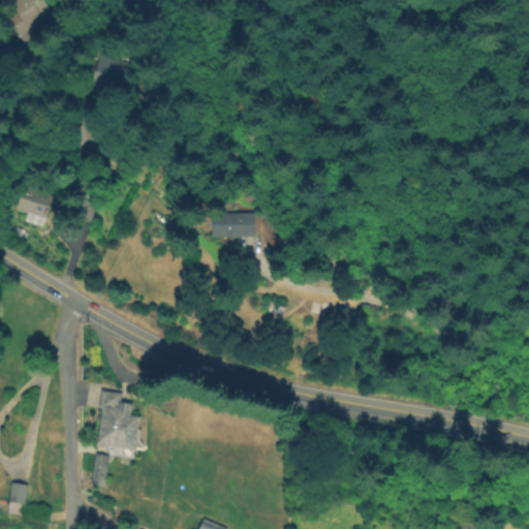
[(11,0),(48,0),(55,13),(42,20),(44,24),(35,29),(39,38),(25,45),(7,12),(16,7),(11,0)]
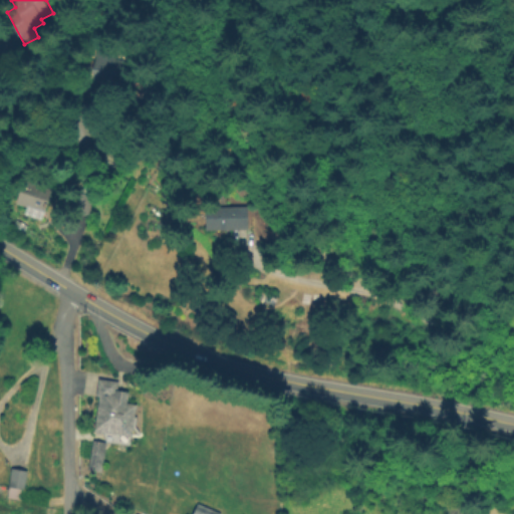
[(24,179),(53,189),(42,218),(25,212),(27,207),(16,203),(24,179)]
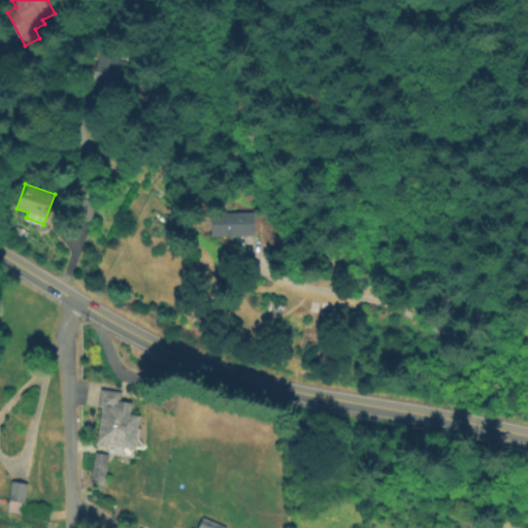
[(211,212),(254,211),(255,235),(211,236),(211,212)]
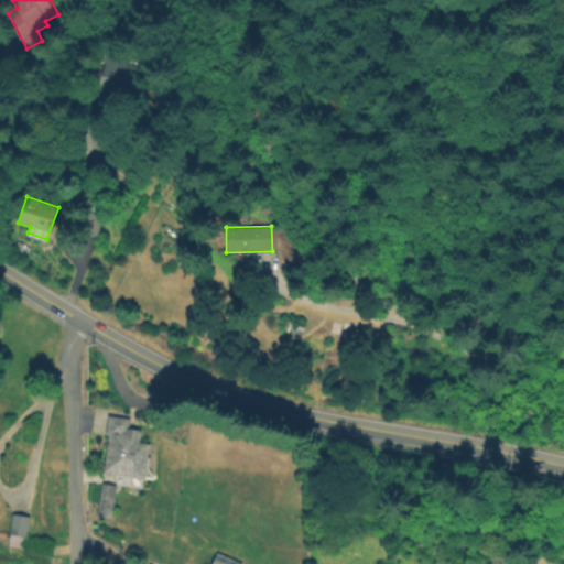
[(104,470),(110,433),(106,432),(108,414),(131,418),(128,440),(150,443),(144,477),(104,470)]
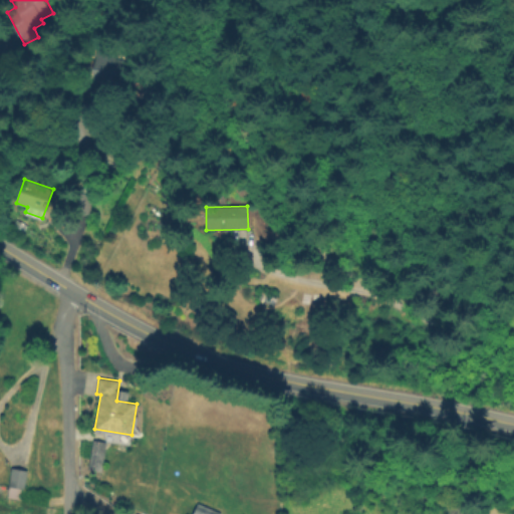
[(86,473),(91,441),(104,443),(99,475),(86,473)]
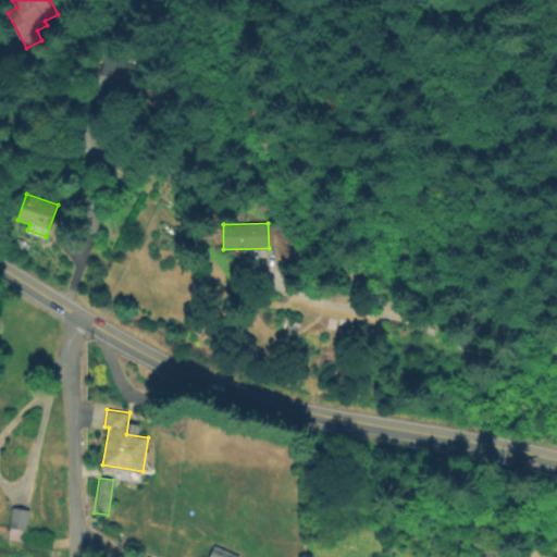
[(13,507),(32,509),(28,529),(10,525),(13,507)]
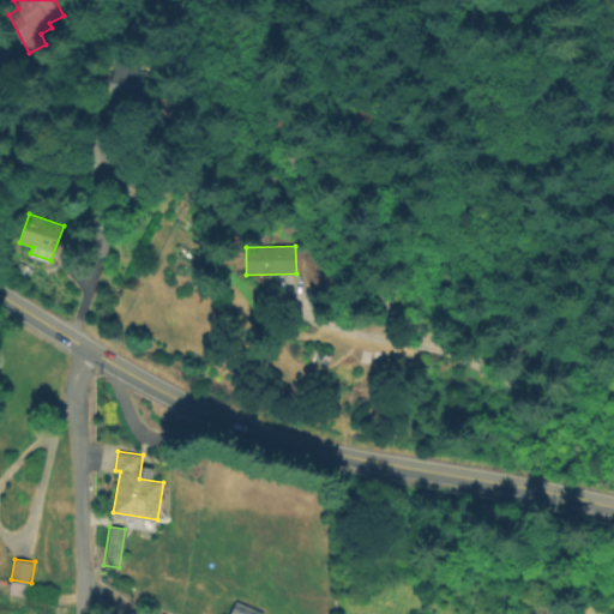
[(230,613),(236,601),(265,613),(264,613),(230,613)]
